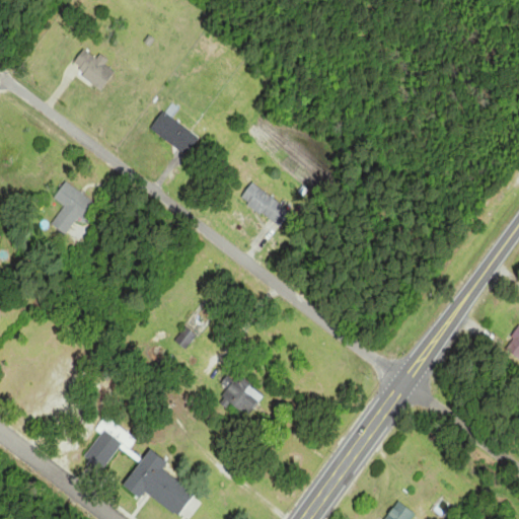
[(91,59),(88,53),(79,57),(91,88),(114,79),(103,55),(91,59)]
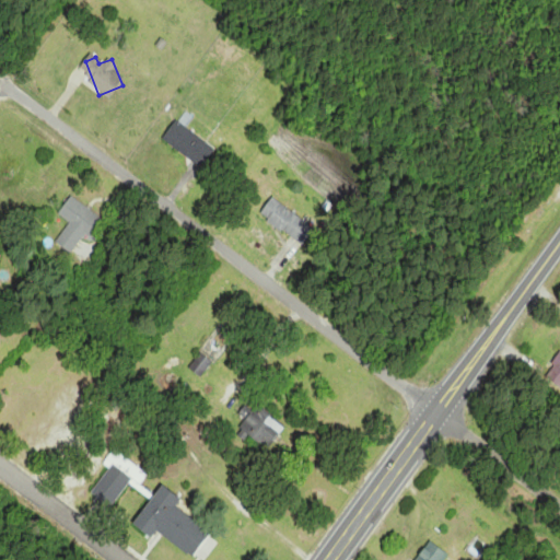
[(162,140),(200,167),(214,148),(177,120),(162,140)]
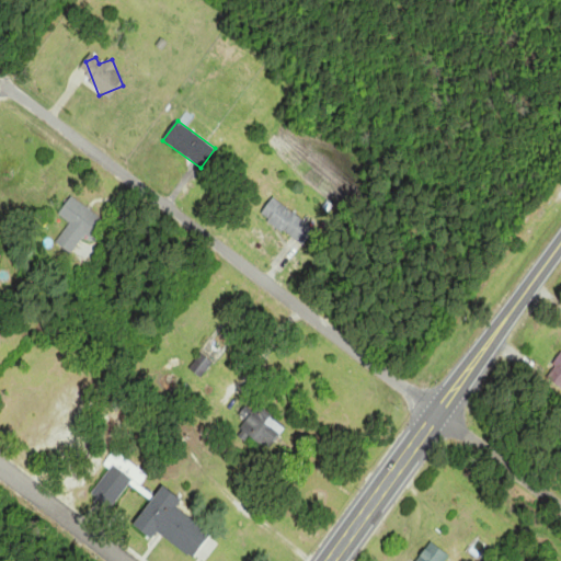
[(70,224),(56,242),(76,256),(103,220),(71,196),(58,215),(70,224)]
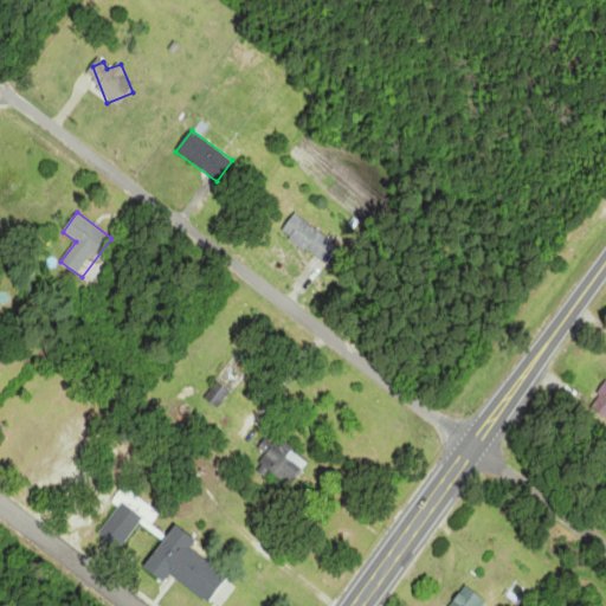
[(341,247),(295,213),(282,232),(328,265),(341,247)]
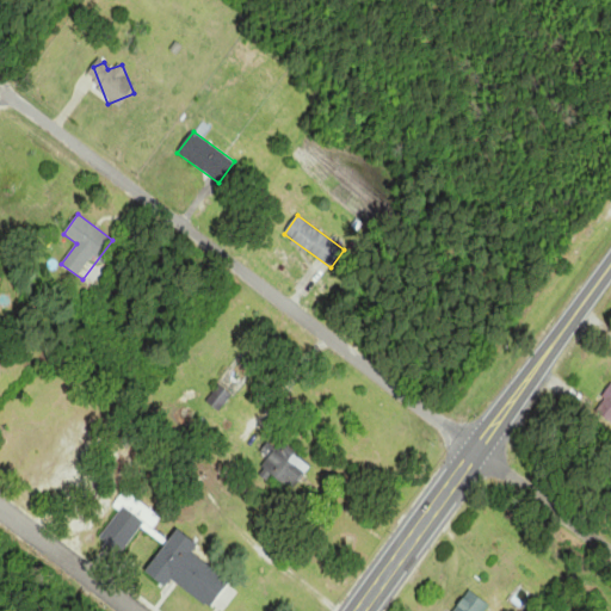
[(610,389),(594,408),(610,423),(610,389)]
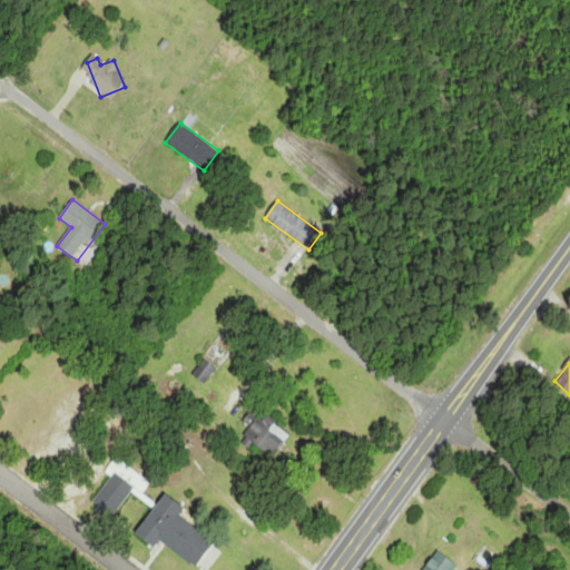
[(243,422),(251,429),(244,436),(271,459),(290,435),(256,406),(243,422)]
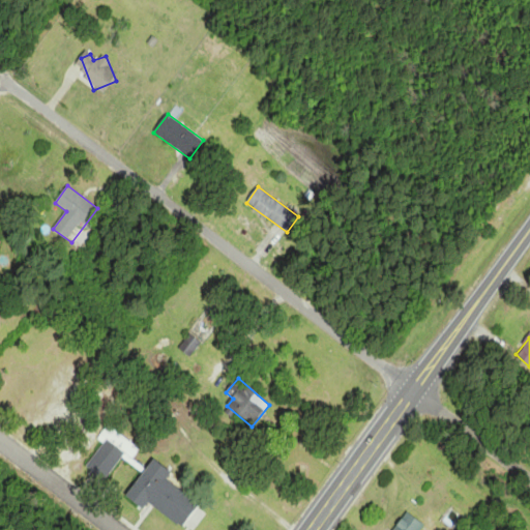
[(86,463),(106,479),(125,455),(130,461),(140,450),(114,429),(86,463)]
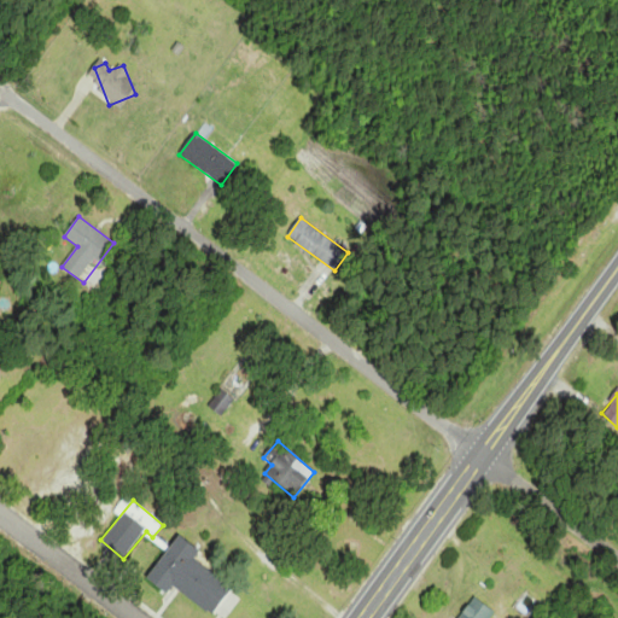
[(202,552),(179,535),(150,576),(209,617),(211,617),(233,588),(194,560),(202,552)]
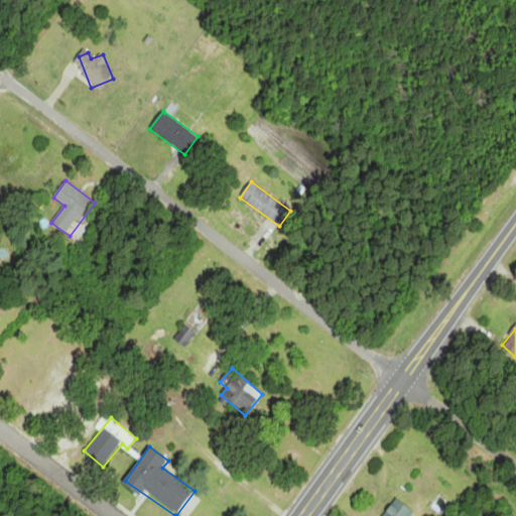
[(410,515),(413,512),(397,500),(384,515),(410,515)]
